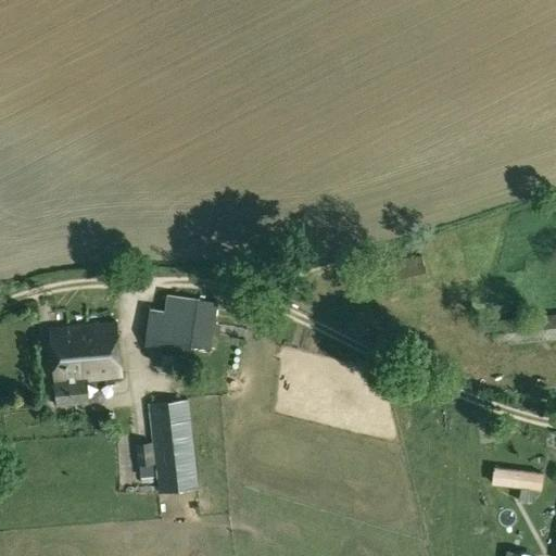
[(149,310),(144,349),(190,355),(191,348),(212,349),(218,302),(198,300),(198,299),(166,294),(164,312),(149,310)]
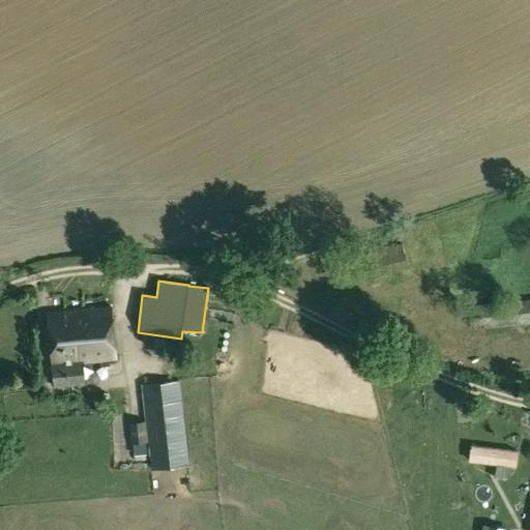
[(112,308),(48,315),(52,363),(55,387),(85,385),(83,362),(117,359),(112,308)]
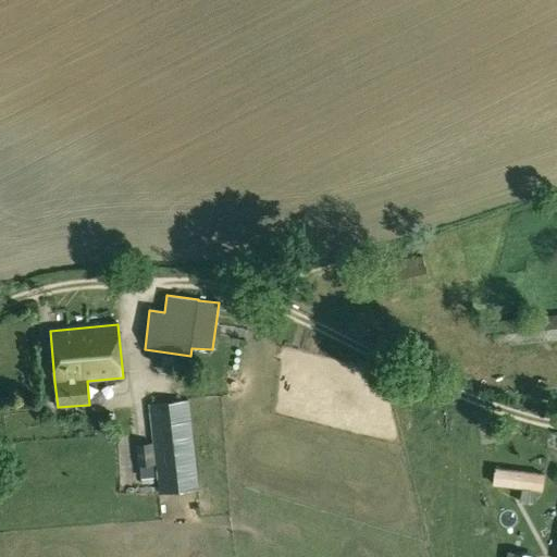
[(189,400),(148,405),(152,444),(156,465),(160,495),(198,491),(189,400)]
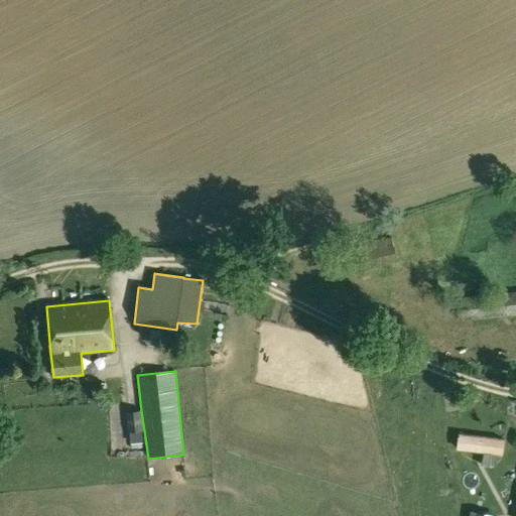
[(141,411),(127,412),(130,432),(144,430),(141,411)]
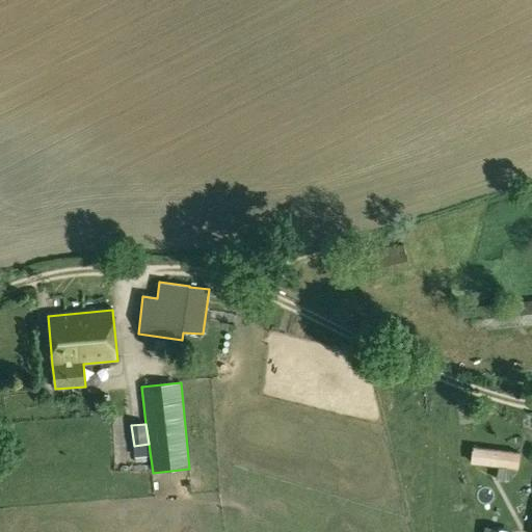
[(472,447),(470,462),(498,467),(506,468),(516,469),(519,453),(472,447)]
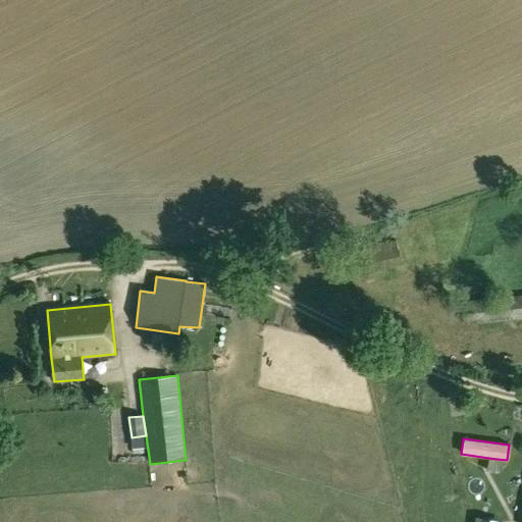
[(488,458),(487,470),(494,471),(497,459),(488,458)]
